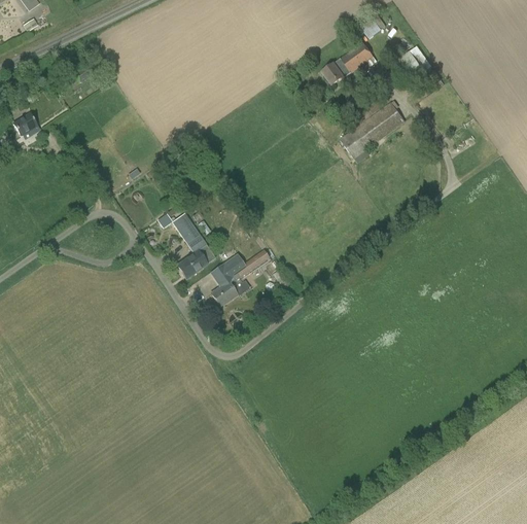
[(21,0),(29,10),(39,2),(37,0),(21,0)]
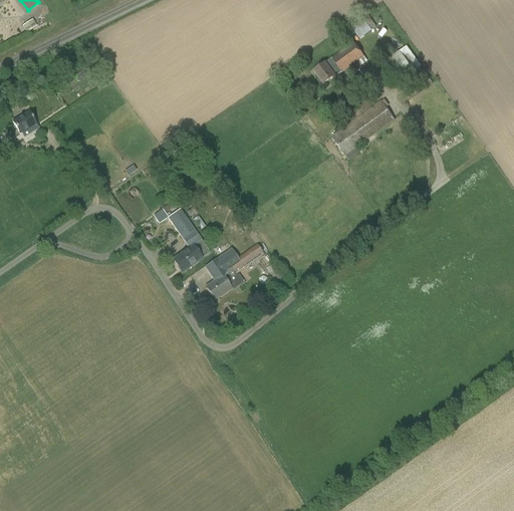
[(359,37),(376,25),(367,13),(351,25),(359,37)]
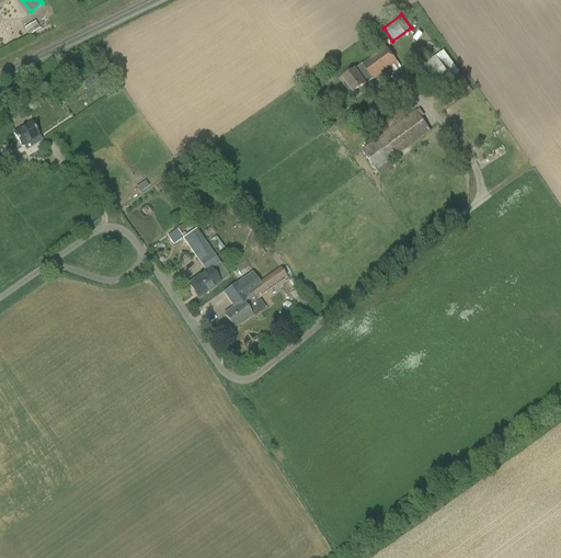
[(29,33),(41,26),(35,19),(24,25),(29,33)]
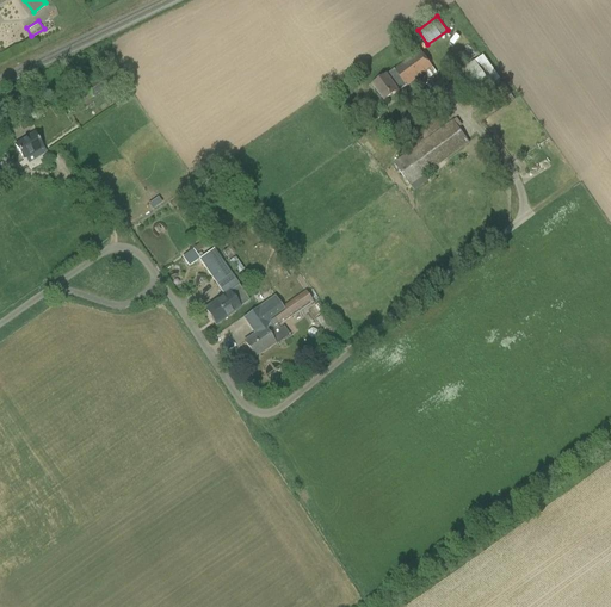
[(384,98),(399,88),(419,74),(420,75),(426,70),(430,75),(437,69),(421,48),(387,73),(374,82),(384,98)]
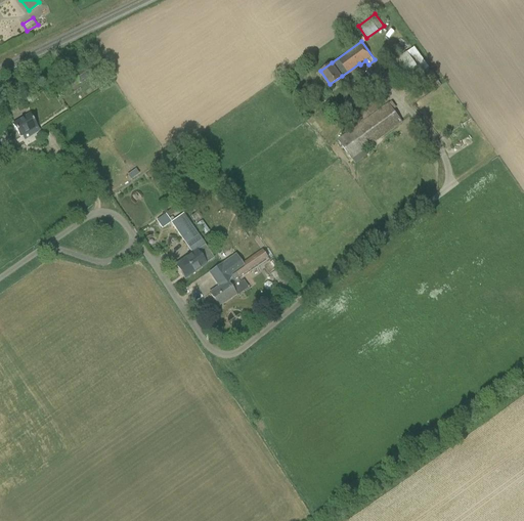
[(406,81),(429,66),(415,45),(392,60),(406,81)]
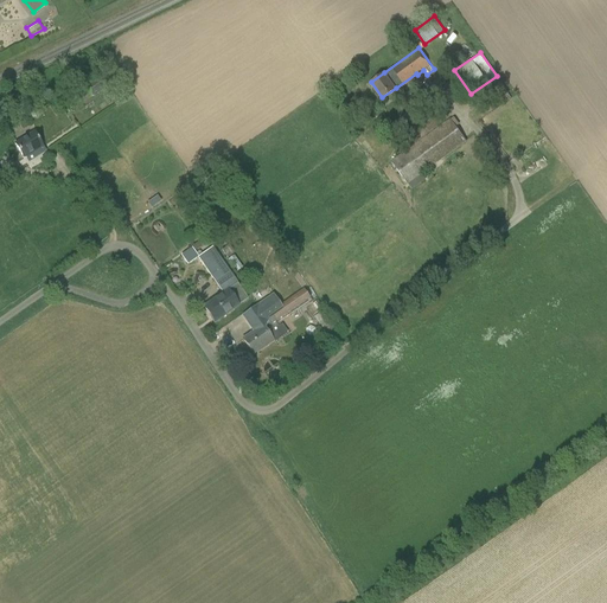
[(90,95),(110,82),(103,72),(84,85),(90,95)]
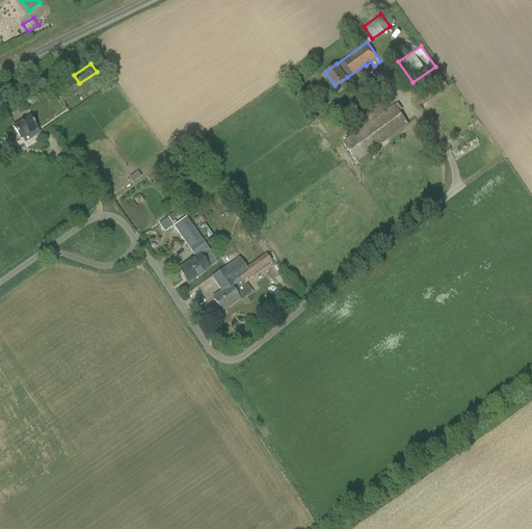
[(436,87),(446,80),(439,70),(428,77),(436,87)]
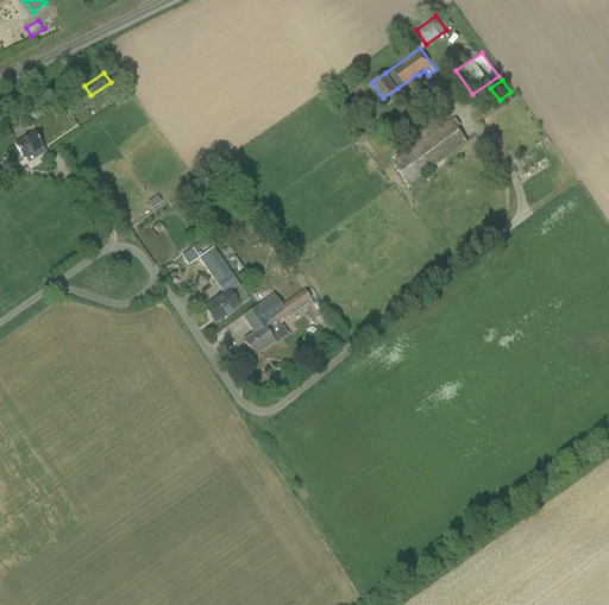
[(395,152),(399,156),(393,159),(409,183),(469,140),(452,118),(433,131),(432,130),(447,119),(439,107),(413,126),(415,130),(407,136),(410,142),(395,152)]
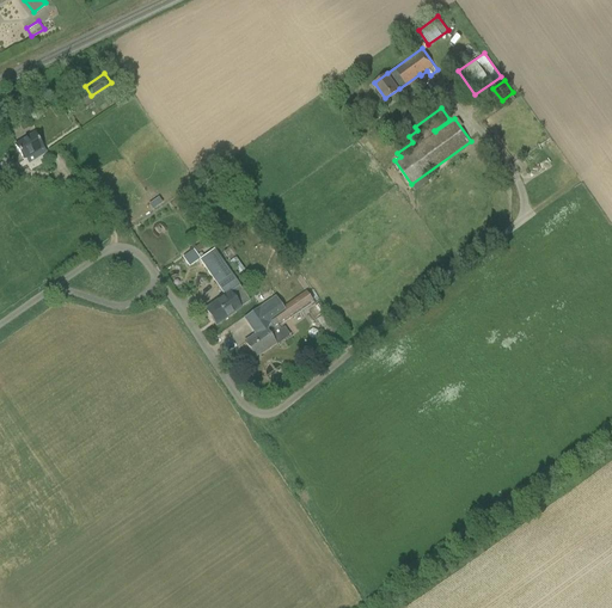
[(16,143),(24,157),(43,145),(34,131),(16,143)]
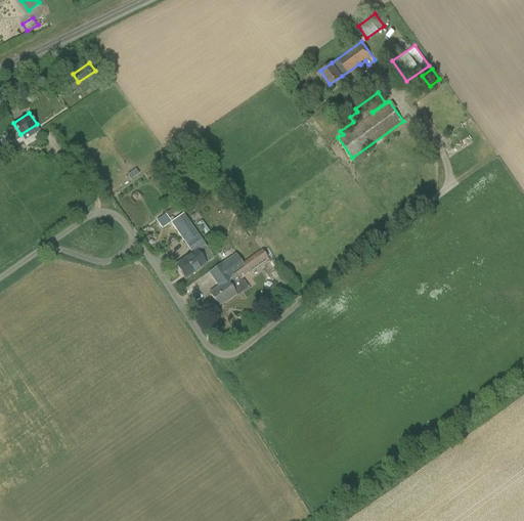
[(175,206),(166,210),(170,217),(179,213),(175,206)]
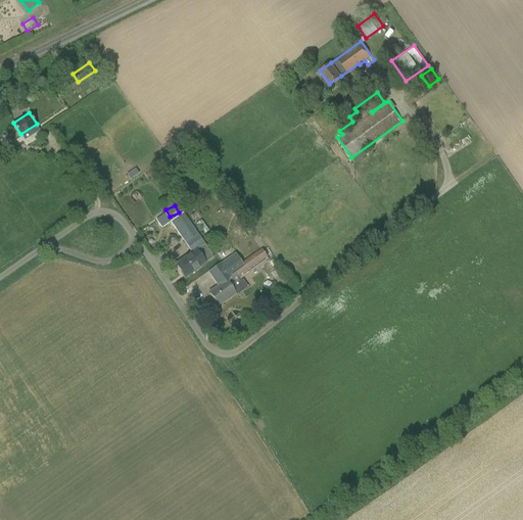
[(171,219),(170,220),(188,246),(192,243),(195,248),(191,251),(178,261),(183,268),(180,270),(185,277),(205,262),(204,262),(214,255),(199,234),(183,210),(181,211),(174,217),(171,219)]
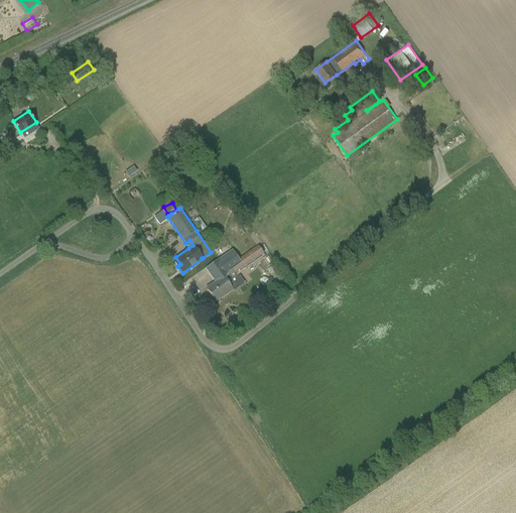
[(166,213),(164,210),(163,209),(154,215),(159,223),(167,217),(168,216),(166,213)]
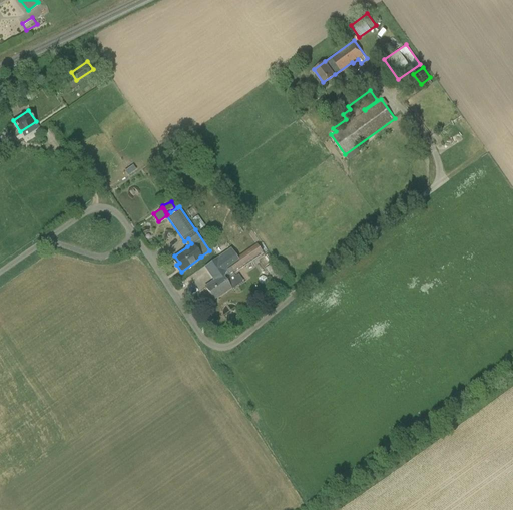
[(205,223),(197,213),(192,217),(199,227),(205,223)]
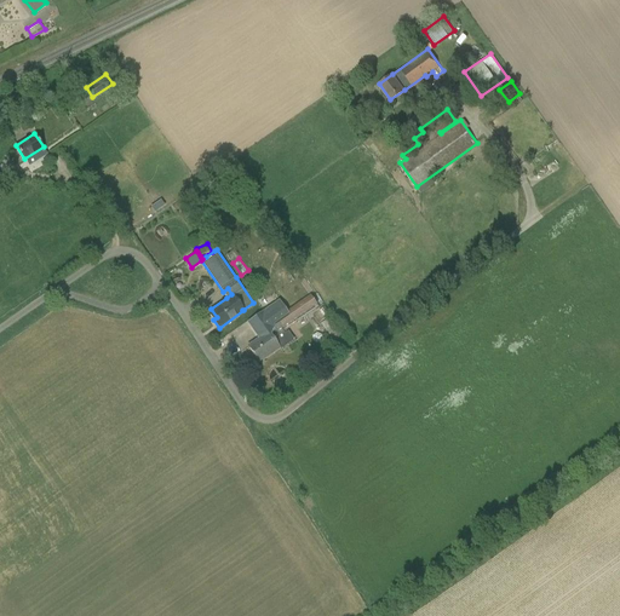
[(260,337),(248,345),(259,360),(280,345),(281,346),(288,341),(282,333),(285,330),(281,326),(316,303),(310,293),(290,306),(285,309),(279,300),(248,320),(260,337)]
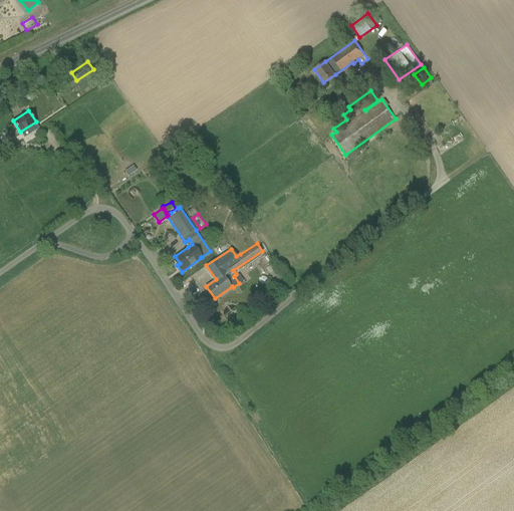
All buildings are outlined.
